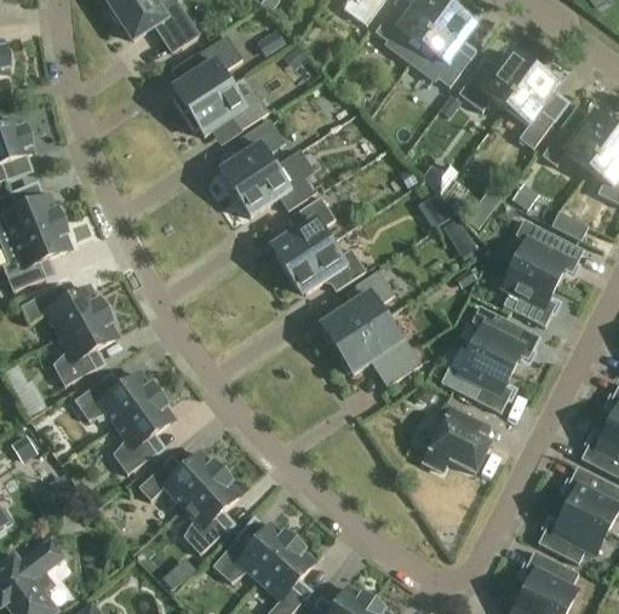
[(162,0),(107,0),(110,4),(105,7),(116,23),(121,21),(132,39),(154,24),(171,51),(198,34),(175,0),(162,0)]
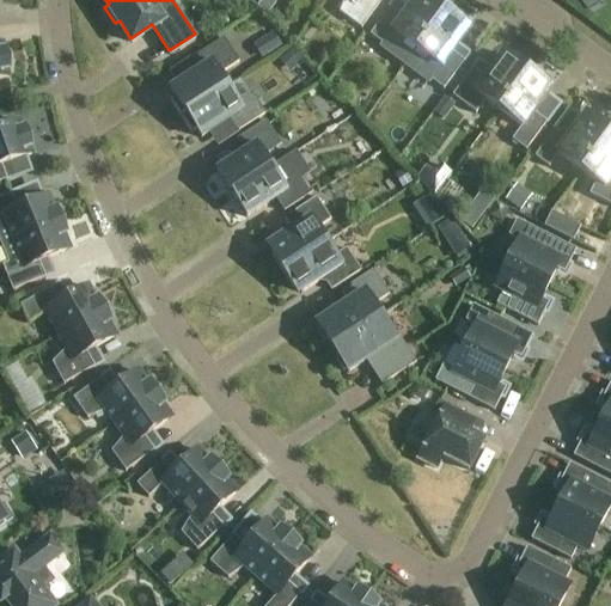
[(268,12),(275,4),(270,0),(266,0),(260,7),(268,12)]
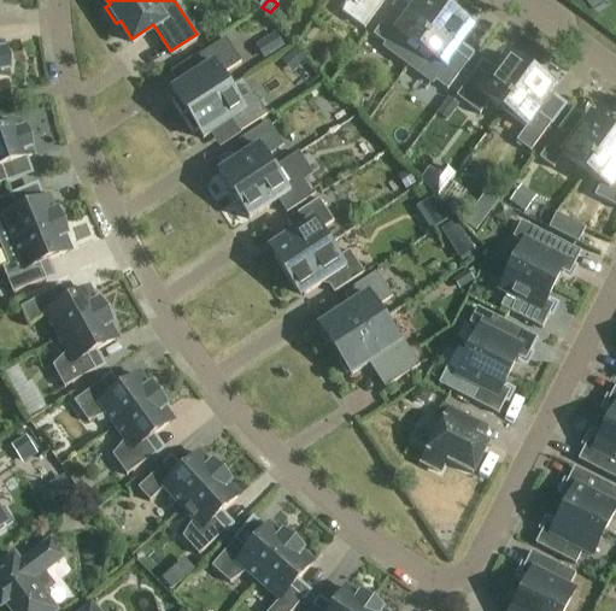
[(344,0),(341,9),(363,24),(381,0),(344,0)]
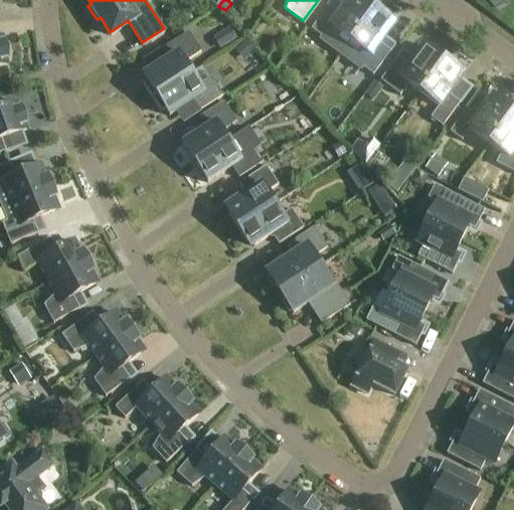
[(339,52),(376,1),(374,0),(347,0),(341,8),(337,9),(328,2),(310,26),(322,34),(319,37),(339,52)]
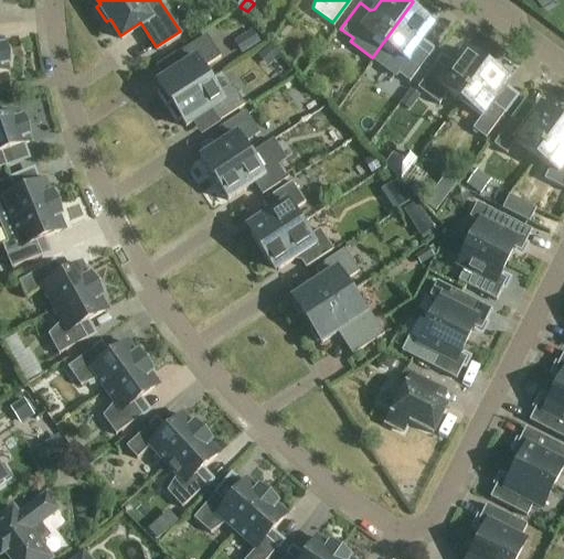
[(413,1),(372,57),(396,75),(398,72),(408,78),(427,53),(417,45),(417,41),(431,21),(424,15),(426,12),(413,1)]
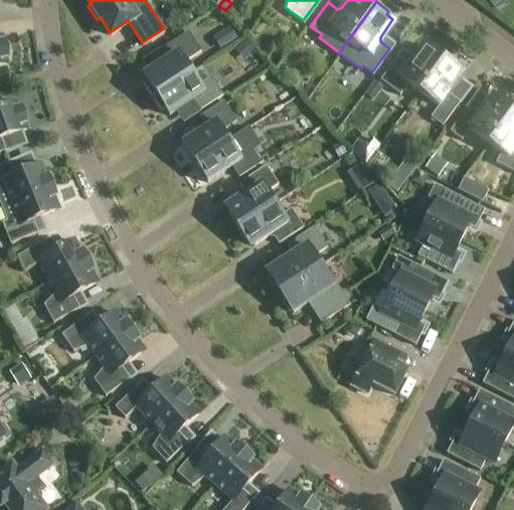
[(220,47),(237,36),(229,25),(213,36),(220,47)]
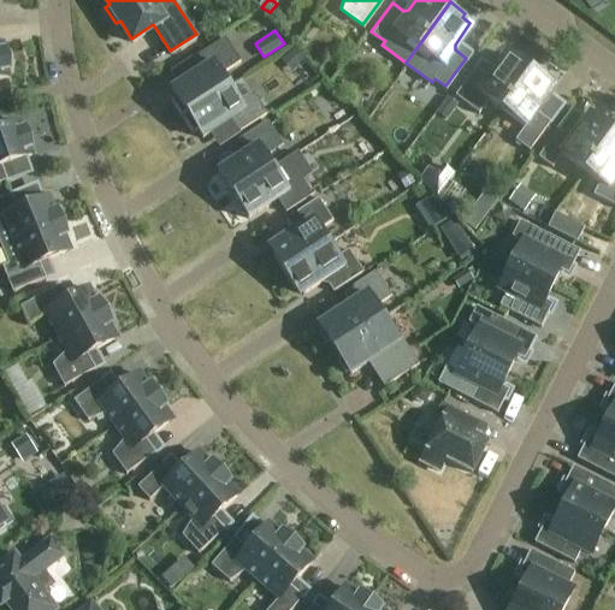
[(181,114),(228,83),(220,71),(240,58),(224,34),(190,55),(199,67),(170,87),(175,94),(170,96),(181,113),(179,113),(181,114)]
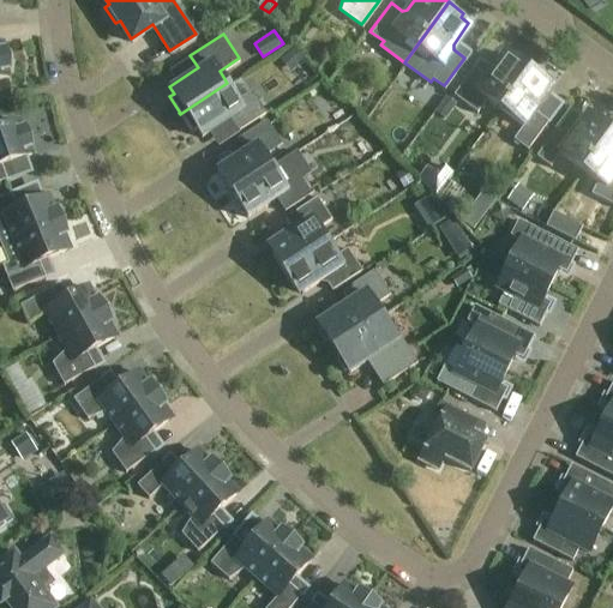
[(290,68),(304,56),(294,46),(281,58),(290,68)]
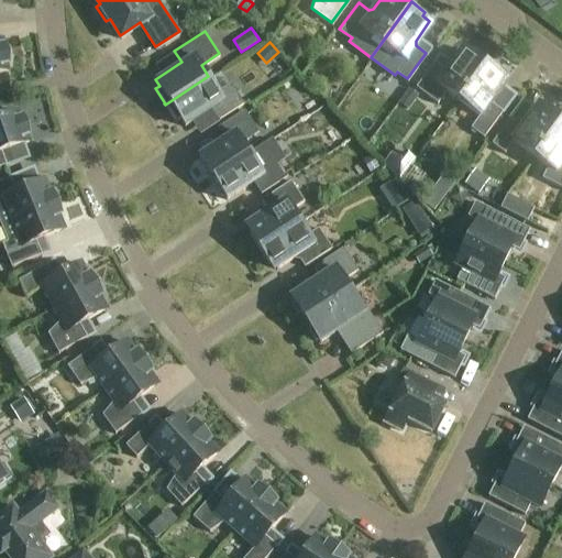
[(434,58),(415,85),(428,95),(437,101),(445,89),(458,98),(487,57),(474,47),(471,52),(463,46),(449,65),(444,66),(434,58)]
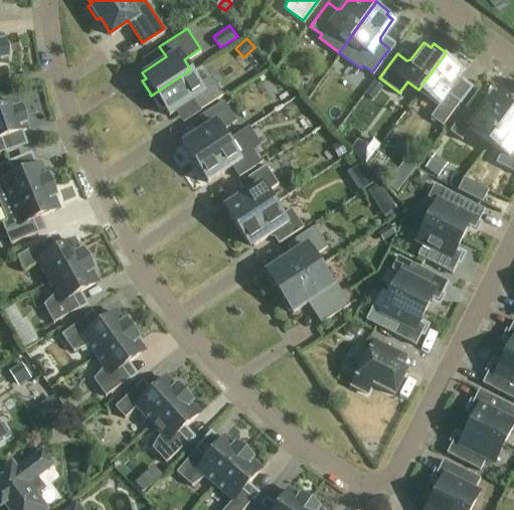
[(446,52),(418,90),(438,104),(430,115),(442,123),(459,100),(450,93),(450,89),(462,70),(456,65),(458,62),(446,52)]
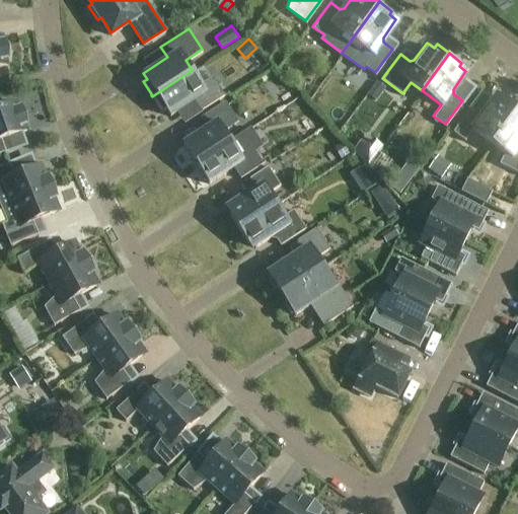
[(192,70),(152,96),(153,96),(162,111),(166,107),(169,114),(194,98),(201,108),(224,93),(211,74),(200,82),(192,70)]
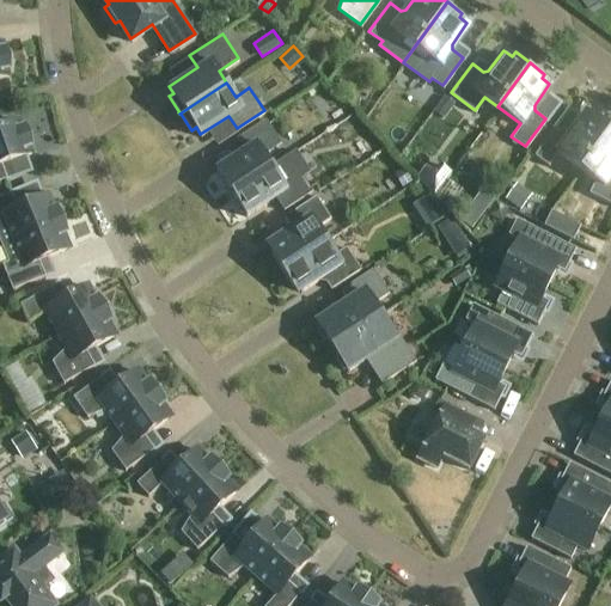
[(444,93),(433,108),(441,115),(453,101),(444,93)]
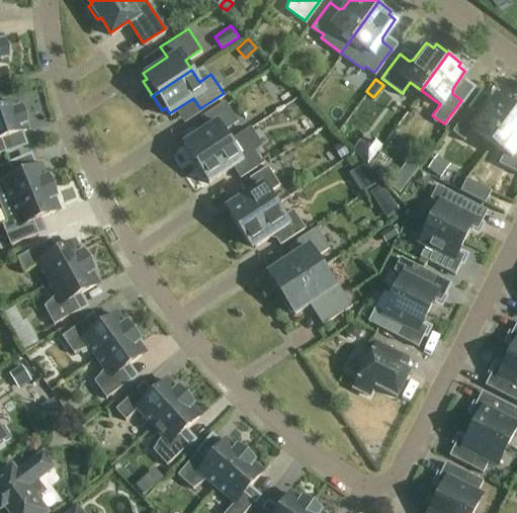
[(491,142),(516,105),(516,103),(506,95),(503,99),(496,94),(483,111),(479,112),(469,105),(451,130),(463,139),(471,127),(491,142)]
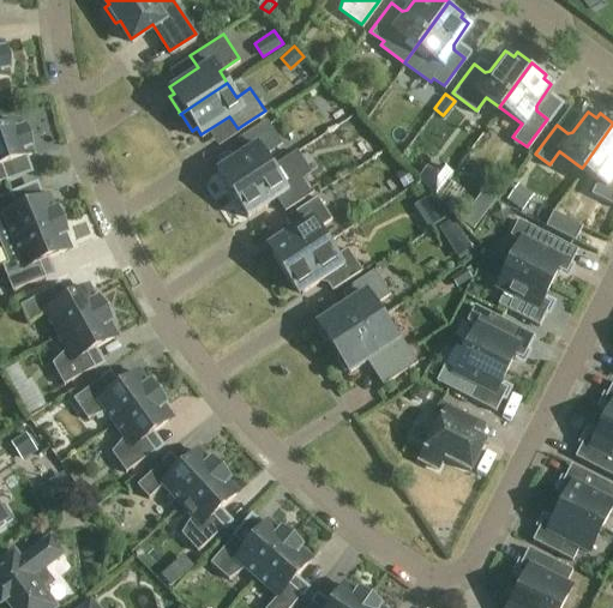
[(229,192),(271,164),(264,152),(281,140),(265,116),(236,136),(245,149),(216,168),(218,170),(217,175),(223,184),(227,185),(230,191),(228,192),(229,192)]
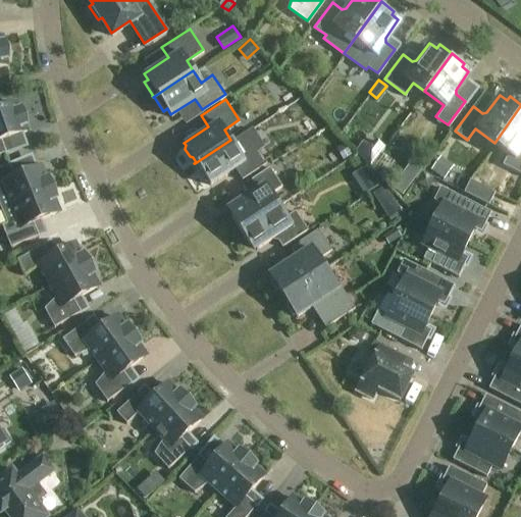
[(5,106),(3,100),(0,100),(0,152),(5,150),(1,138),(27,128),(24,123),(27,122),(24,114),(20,106),(18,107),(16,102),(5,106)]
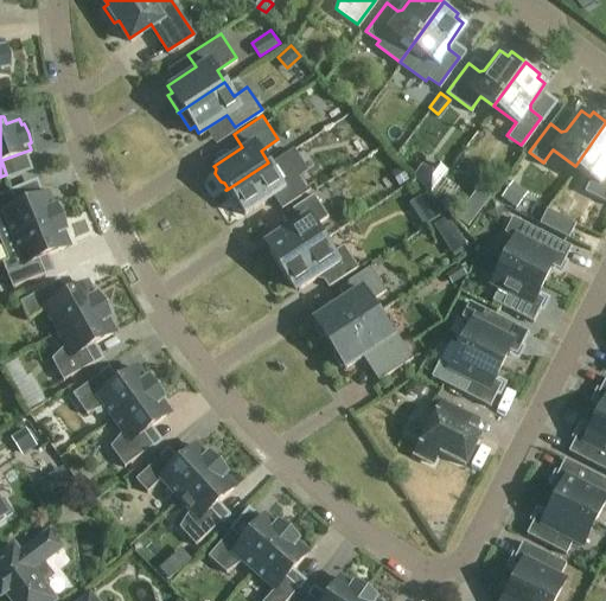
[(605,123),(575,166),(589,176),(584,189),(604,198),(605,192),(605,123)]
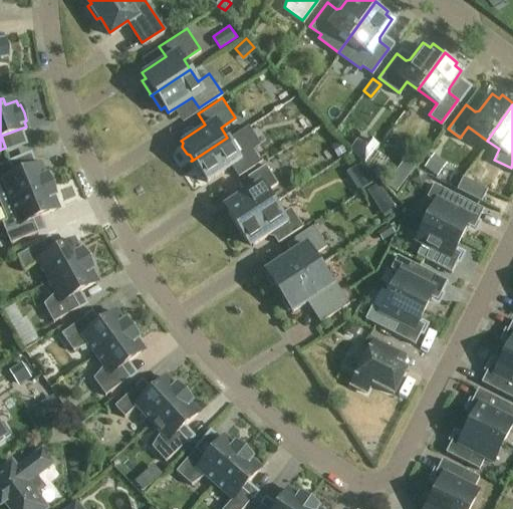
[(227,138),(192,161),(192,162),(194,161),(197,165),(197,169),(201,176),(205,177),(207,179),(231,164),(238,174),(262,159),(253,145),(259,142),(247,123),(227,138)]
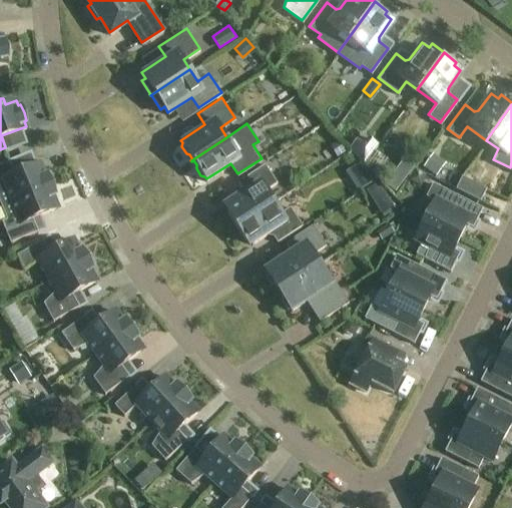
[(354,138),(349,145),(364,162),(379,142),(371,136),(364,145),(354,138)]
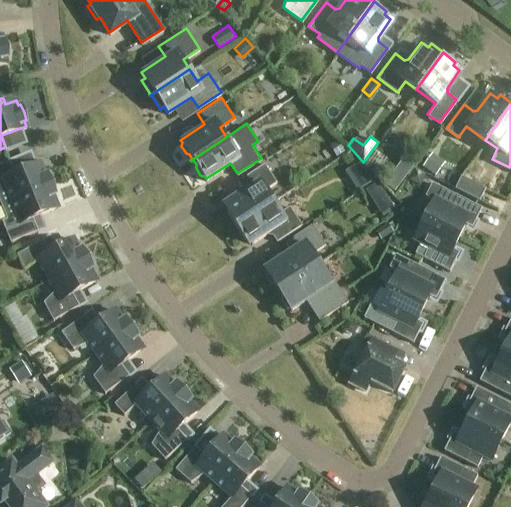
[(338,154),(345,149),(338,139),(331,144),(338,154)]
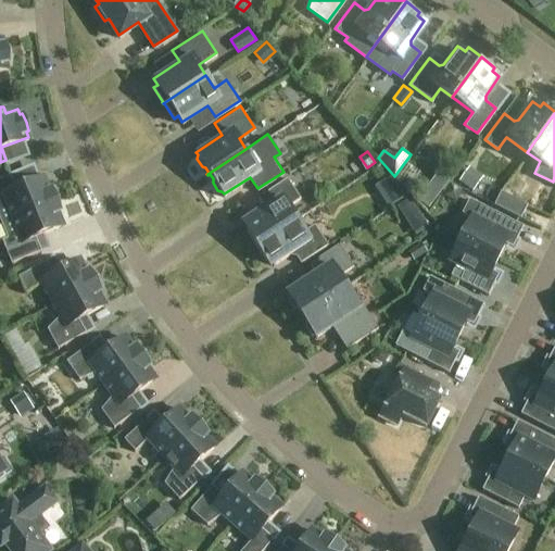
[(466,164),(455,178),(470,188),(480,174),(466,164)]
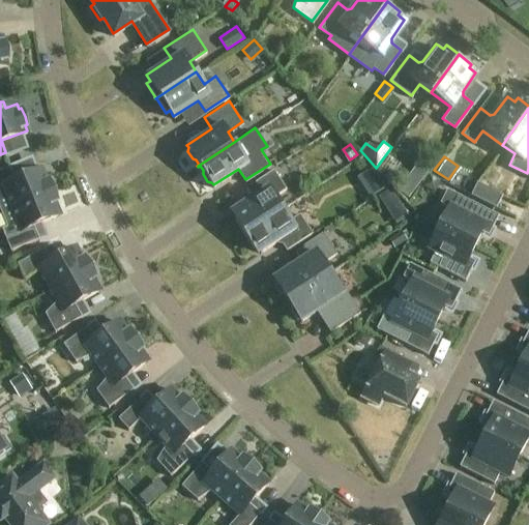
[(0,210),(55,187),(54,187),(48,178),(46,179),(40,167),(15,177),(9,165),(0,168),(0,210)]
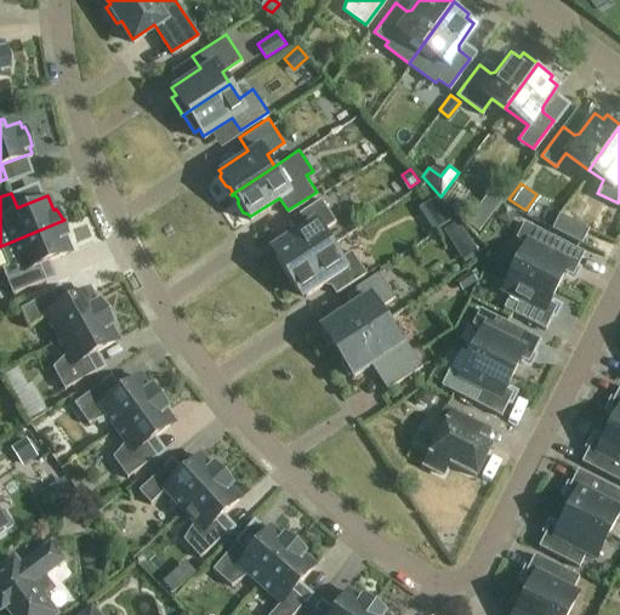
[(436,214),(426,220),(432,229),(449,218),(434,195),(427,199),(436,214)]
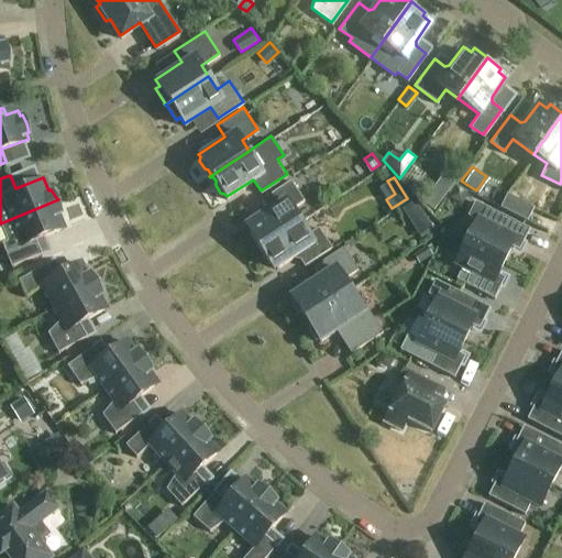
[(259,245),(299,219),(290,207),(304,198),(289,178),(261,197),(267,208),(248,221),(252,229),(249,231),(259,245)]
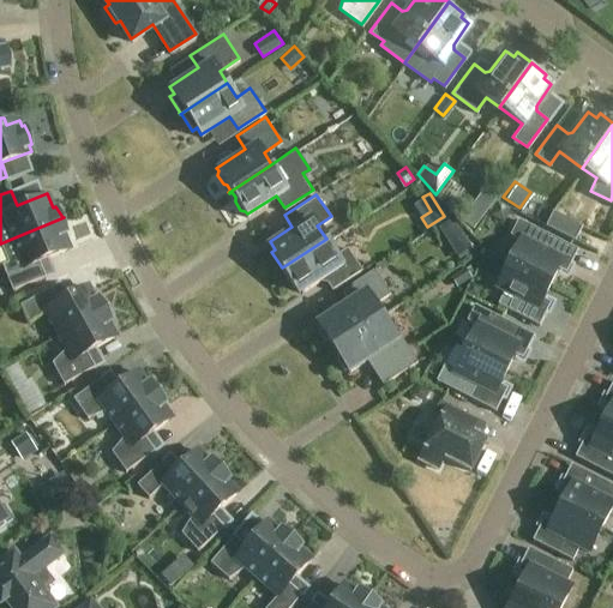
[(504,221),(511,208),(497,199),(490,212),(504,221)]
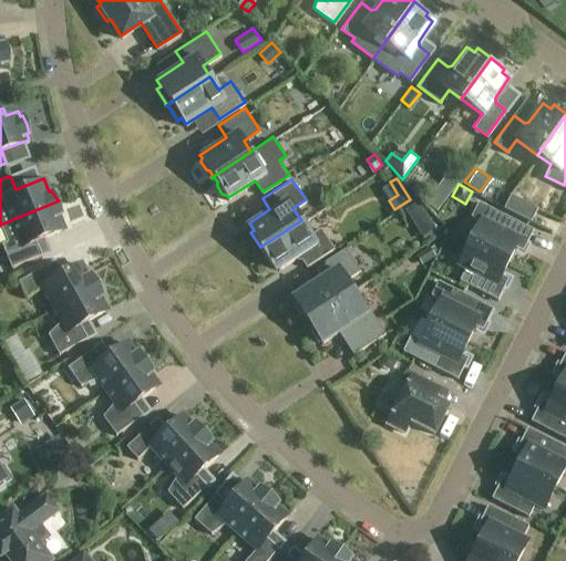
[(422,200),(434,208),(444,195),(433,186),(422,200)]
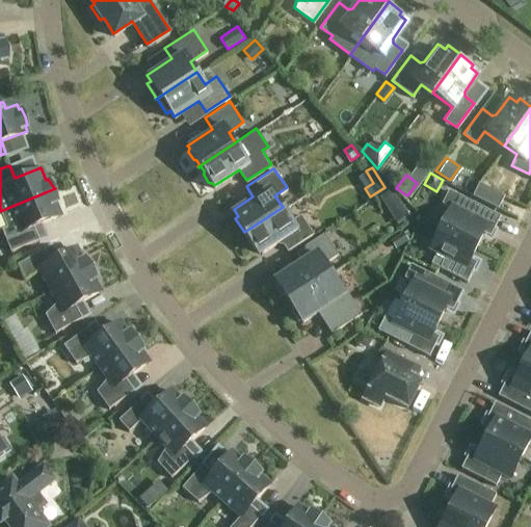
[(498,207),(504,193),(478,180),(472,193),(498,207)]
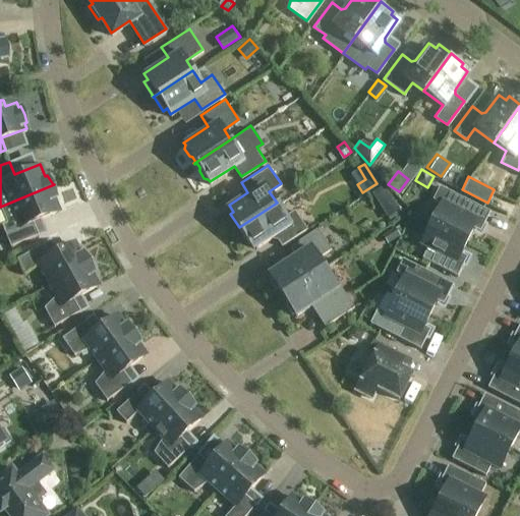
[(383,183),(371,191),(381,206),(392,197),(383,183)]
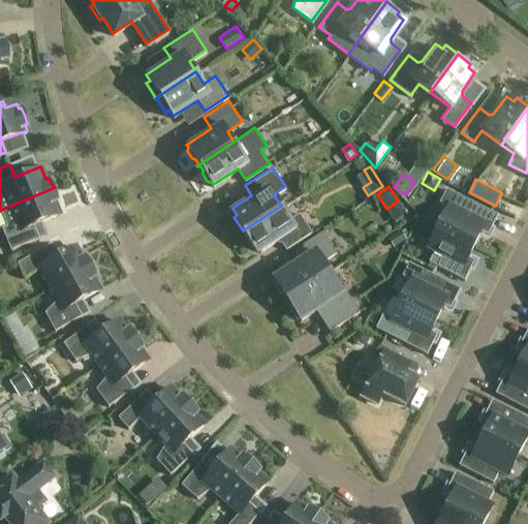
[(437,223),(473,242),(479,229),(487,233),(497,213),(445,186),(438,201),(447,205),(437,223)]
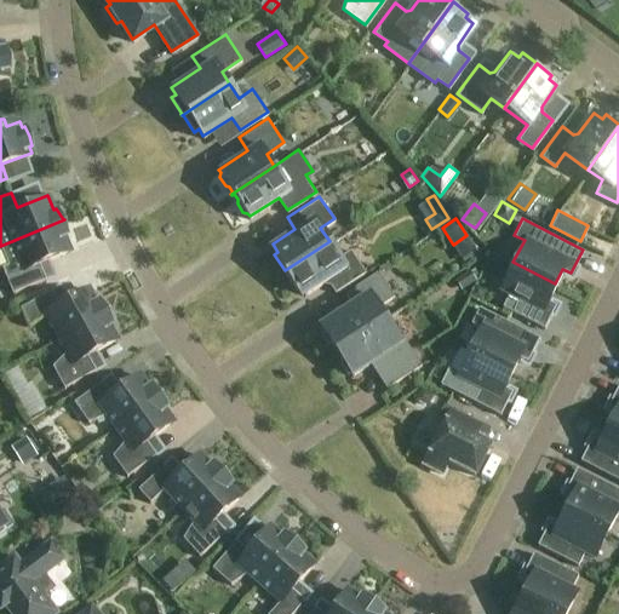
[(64,219),(0,246),(7,264),(3,267),(5,274),(12,291),(45,276),(39,262),(70,248),(64,234),(67,233),(63,221),(64,221),(64,219)]
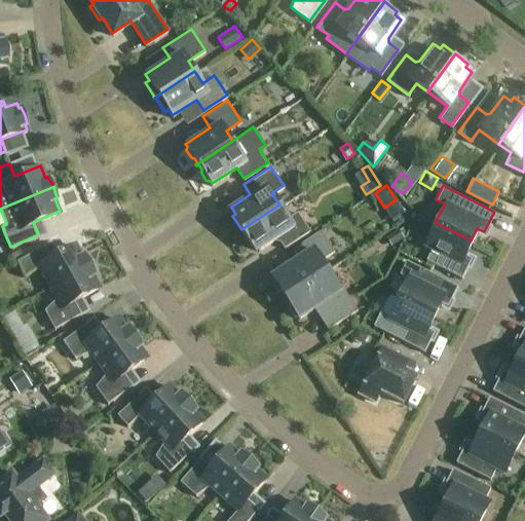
[(279,205),(241,229),(251,244),(254,242),(258,248),(276,235),(284,246),(309,229),(297,210),(287,216),(279,205)]
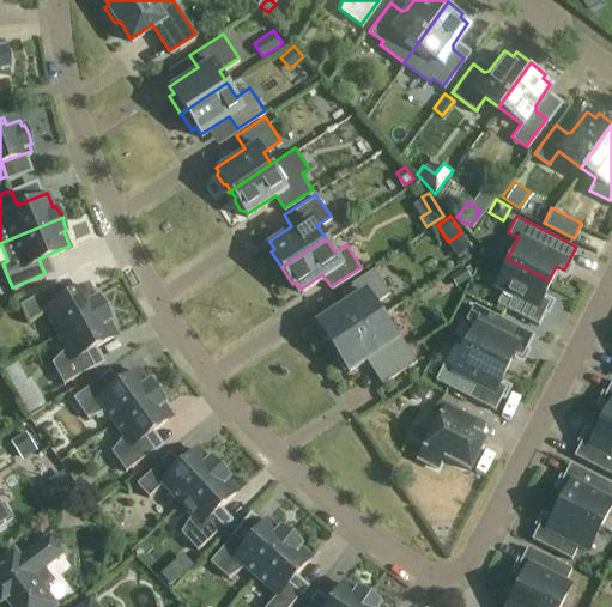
[(541,295),(549,280),(507,259),(495,284),(504,289),(498,302),(511,309),(538,322),(550,298),(541,295)]
